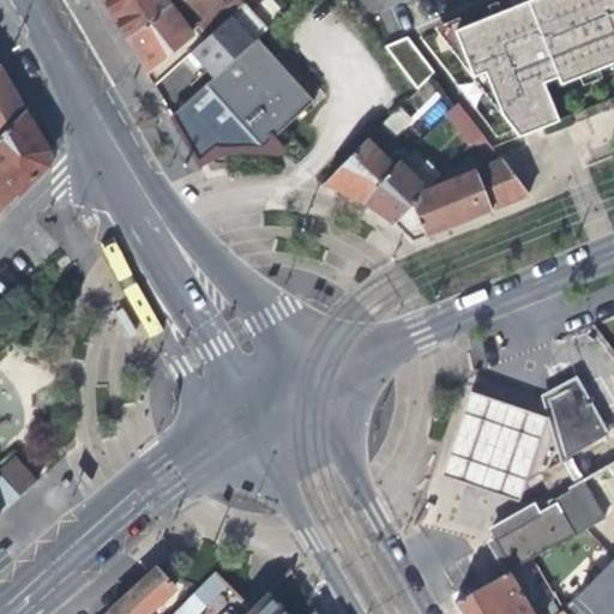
[(104,0),(115,17),(126,38),(178,0),(104,0)]
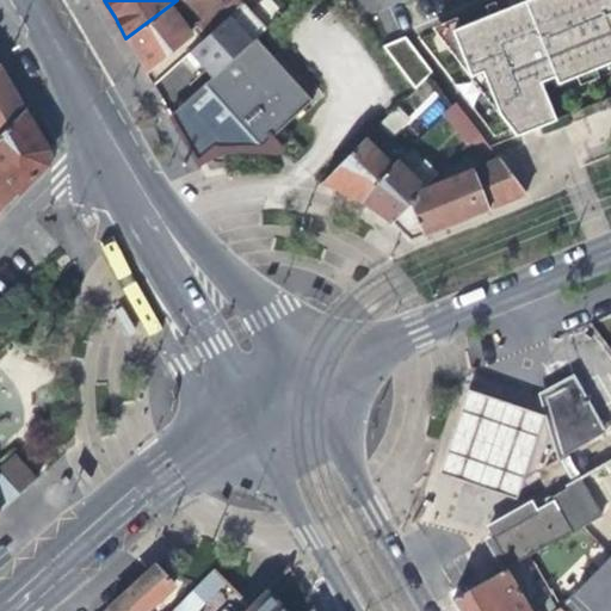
[(177,0),(125,38),(136,57),(146,73),(190,34),(201,42),(227,18),(241,4),(238,0),(177,0)]
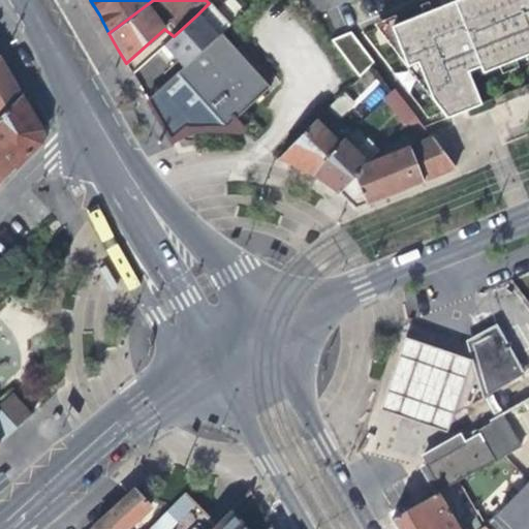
[(481,73),(528,54),(528,0),(459,0),(452,3),(454,6),(441,11),(440,7),(390,28),(405,66),(416,62),(433,103),(445,119),(479,105),(466,72),(478,68),(481,73)]
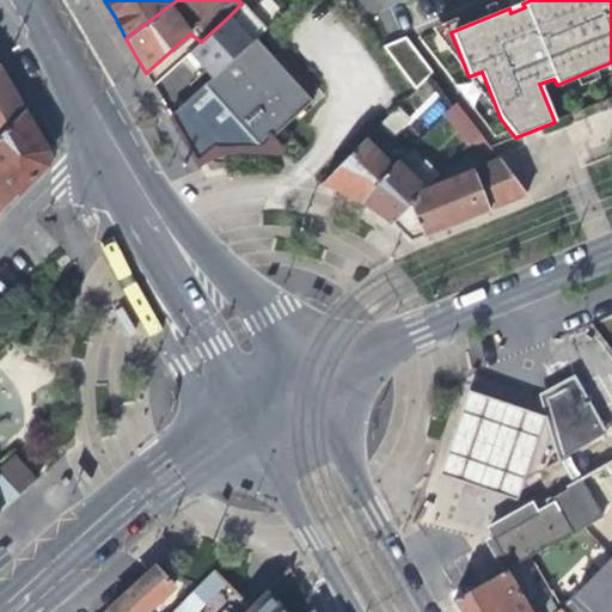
[(250,42),(227,18),(201,42),(190,53),(202,66),(212,77),(250,42)]
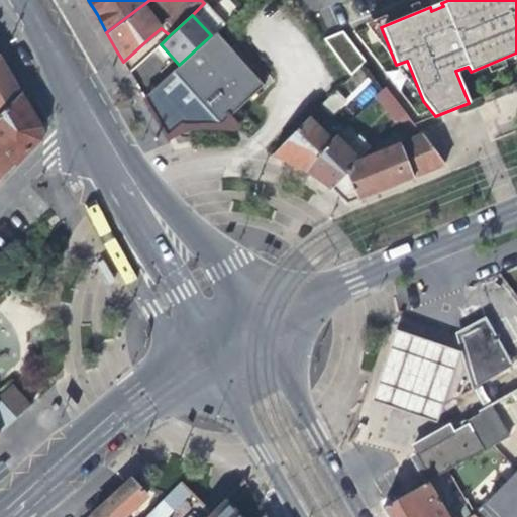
[(83,17),(78,20),(89,39),(93,37),(83,17)]
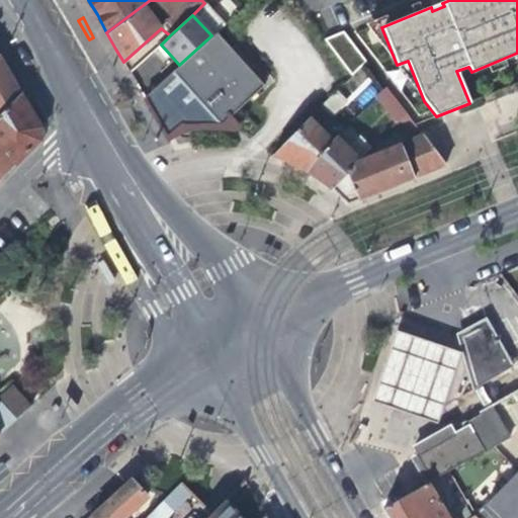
[(397,65),(381,27),(371,31),(397,65)]
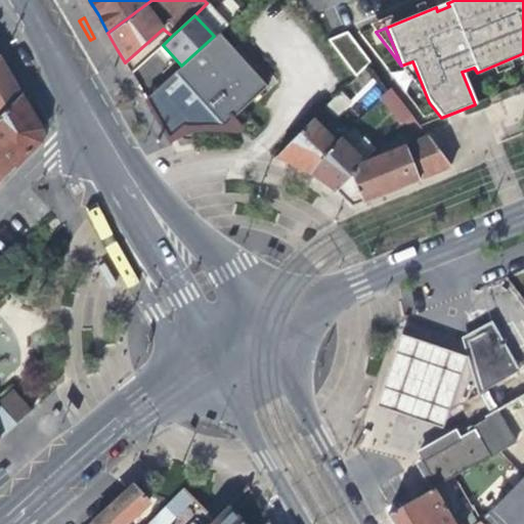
[(231,45),(219,32),(214,36),(181,66),(145,98),(169,138),(180,125),(224,127),(269,86),(231,45)]
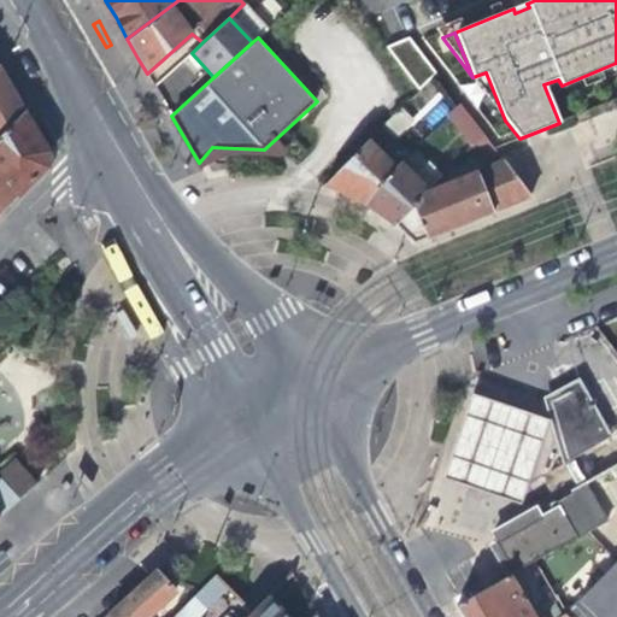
[(391,52),(418,89),(436,76),(409,39),(391,52)]
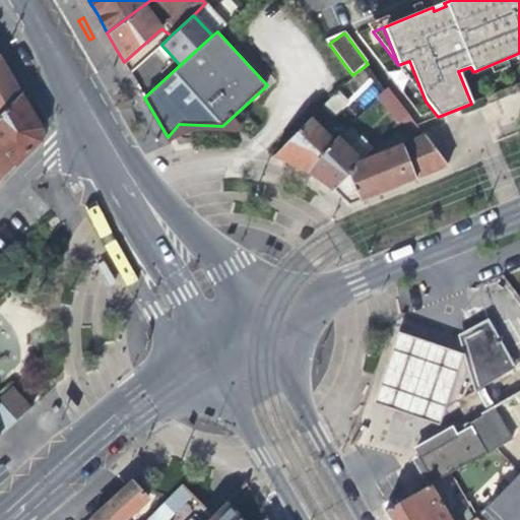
[(0,114),(20,94),(10,77),(0,59),(0,114)]
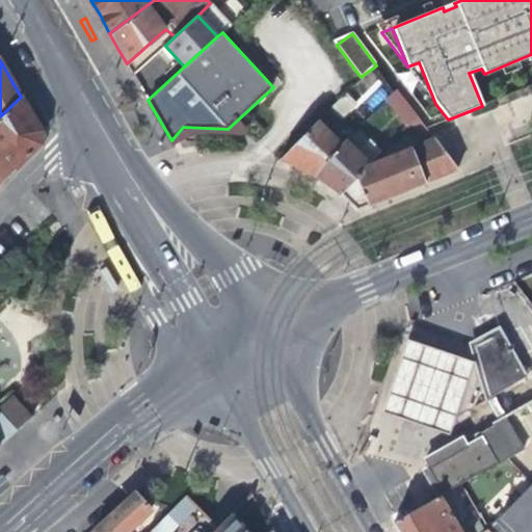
[(419,62),(407,67),(435,104),(419,62)]
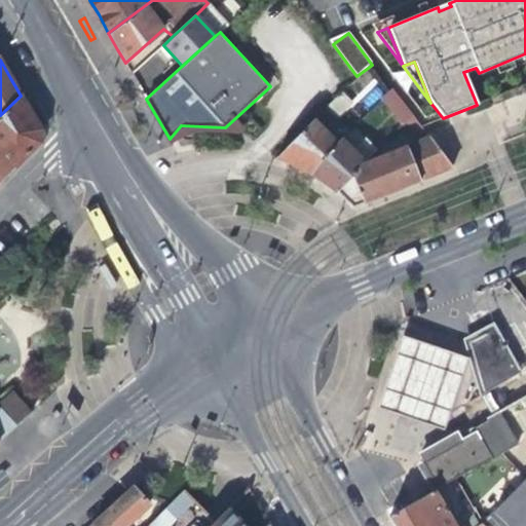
[(402,126),(411,116),(390,89),(381,100),(402,126)]
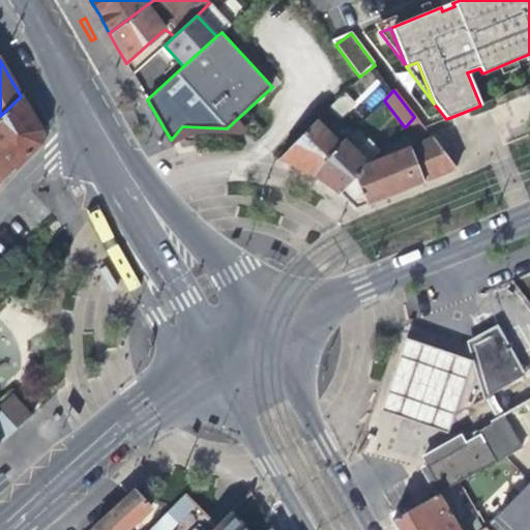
[(345,92),(329,108),(337,116),(352,101),(345,92)]
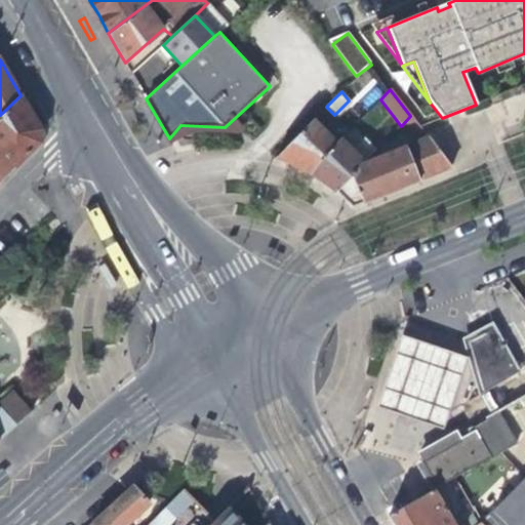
[(32,114),(21,95),(0,115),(0,183),(34,148),(40,129),(32,114)]
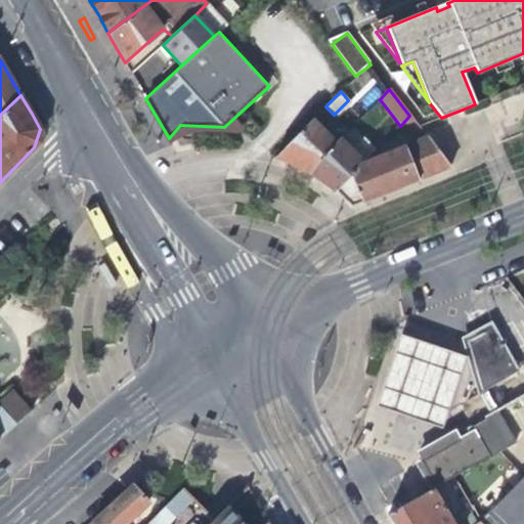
[(292,165),(307,171),(335,143),(311,120),(274,157),(292,165)]
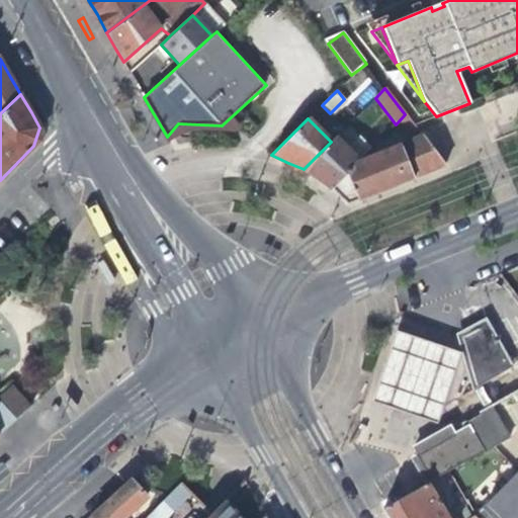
[(367,151),(382,137),(375,130),(360,144),(367,151)]
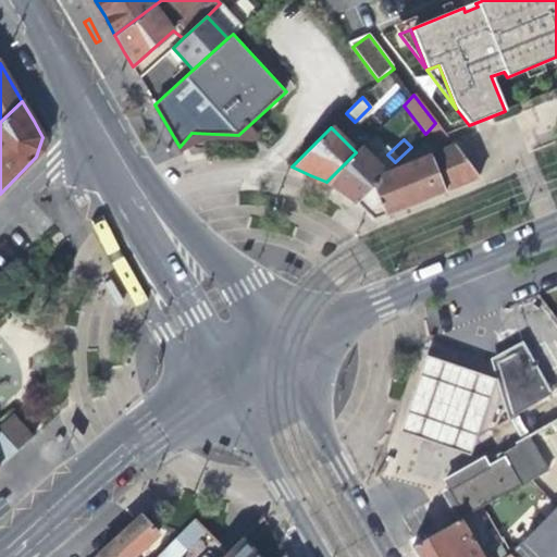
[(454,146),(385,173),(355,202),(363,211),(372,220),(479,177),(454,146)]
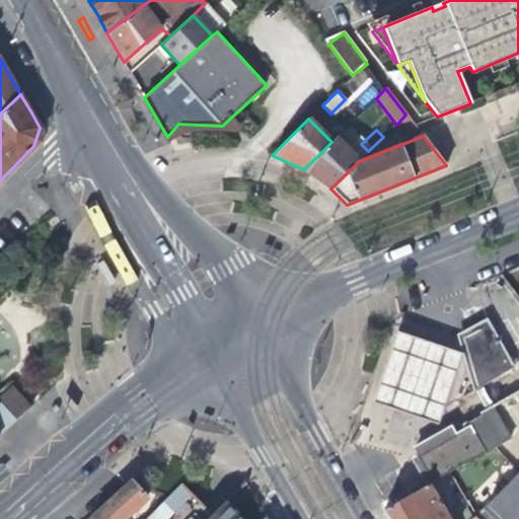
[(336,138),(331,142),(304,169),(318,179),(330,189),(359,161),(336,138)]
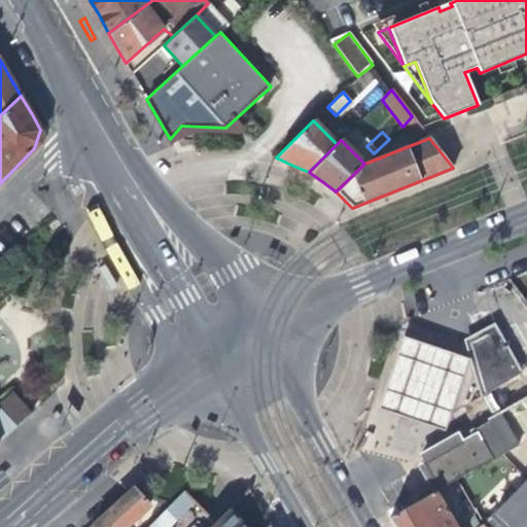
[(110,259),(106,261),(116,282),(121,279),(110,259)]
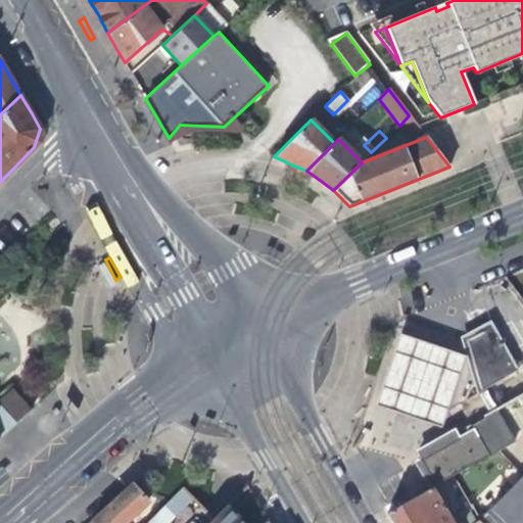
[(477,380),(481,391),(517,371),(493,326),(480,332),(464,339),(477,380)]
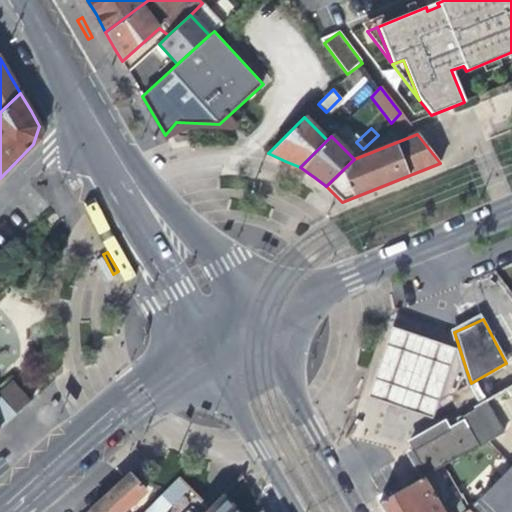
[(394,332),(371,401),(387,406),(434,422),(456,354),(410,338),(394,332)]
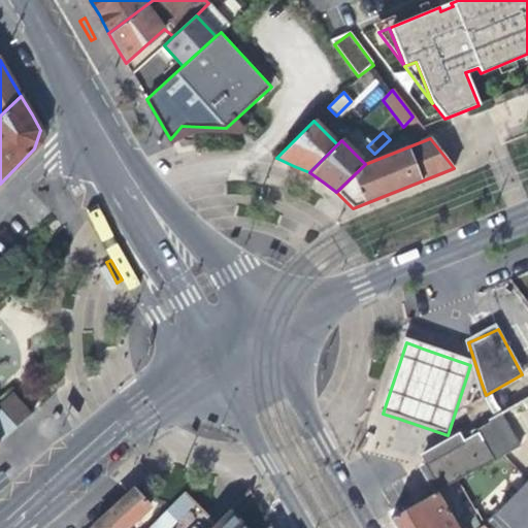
[(14,394),(0,407),(0,408),(20,430),(34,416),(14,394)]
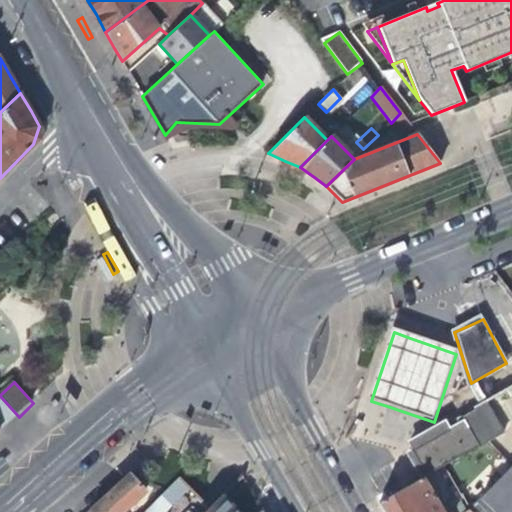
[(0,396),(0,433),(19,417),(0,396)]
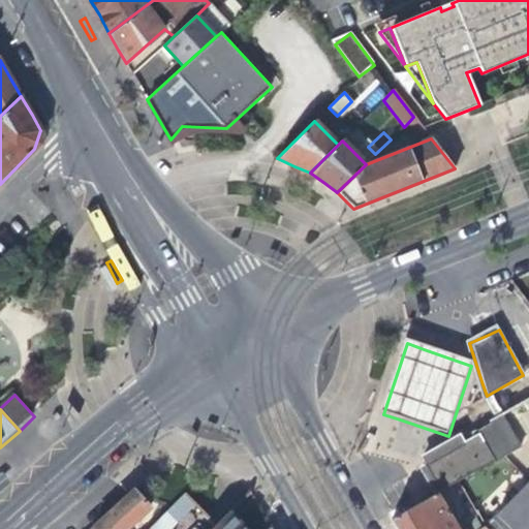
[(476,430),(480,436),(495,462),(517,449),(499,417),(476,430)]
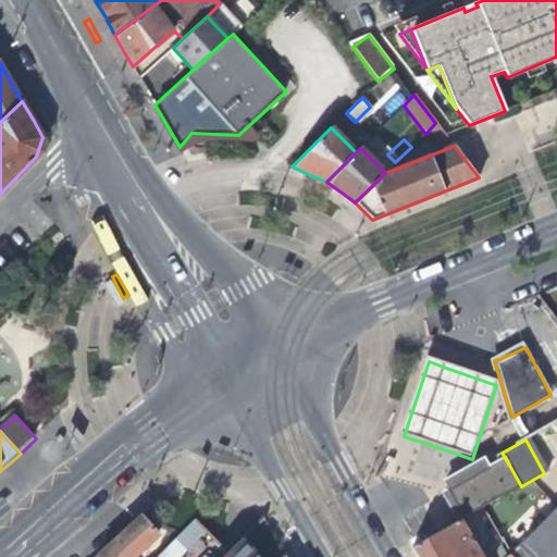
[(460,520),(521,486),(506,459),(487,470),(483,461),(446,482),(450,490),(445,493),(460,520)]
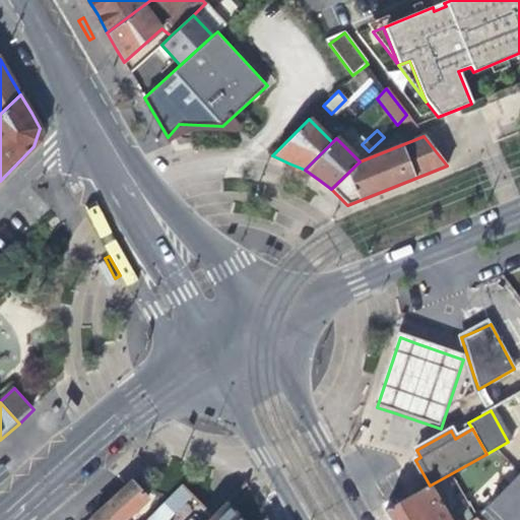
[(122,519),(145,500),(131,483),(102,509),(89,519),(122,519)]
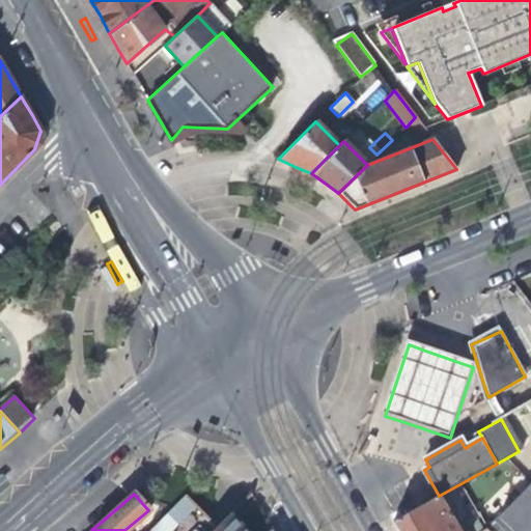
[(169,530),(194,507),(216,530),(219,527),(187,495),(174,507),(159,523),(149,530),(169,530)]
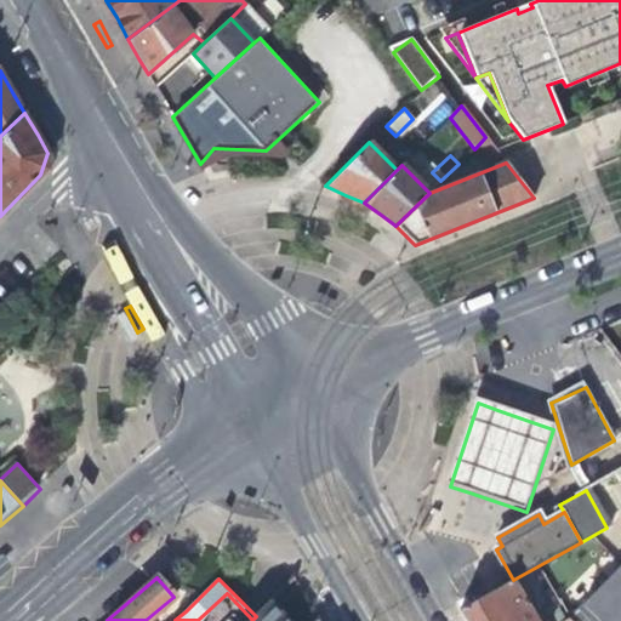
[(465,620),(536,620),(511,580),(459,610),(465,620)]
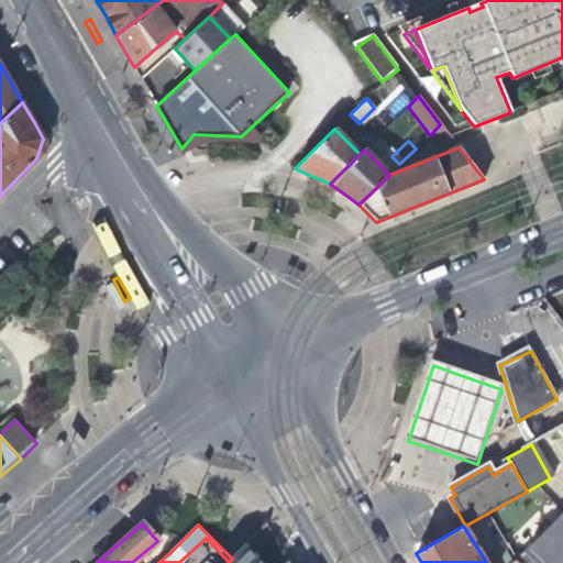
[(257,562),(243,548),(232,559),(229,562),(227,562),(257,562)]
